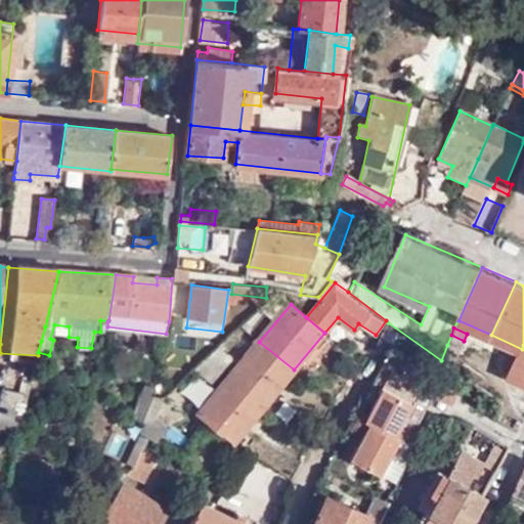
[(451,335),(447,345),(459,351),(464,341),(451,335)]
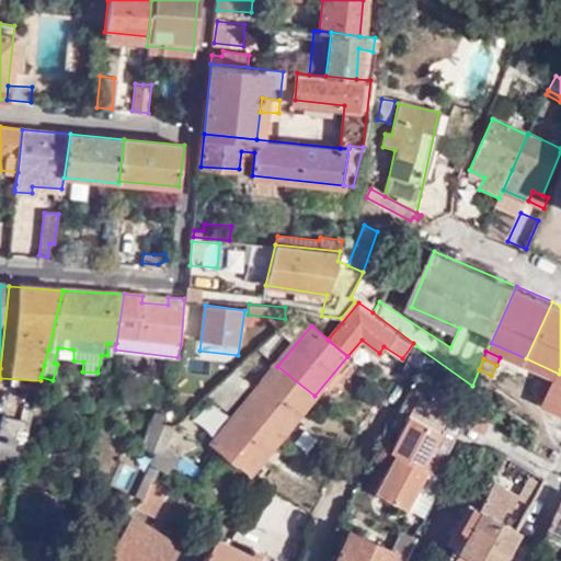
[(277,366),(247,403),(284,434),(315,396),(277,366)]
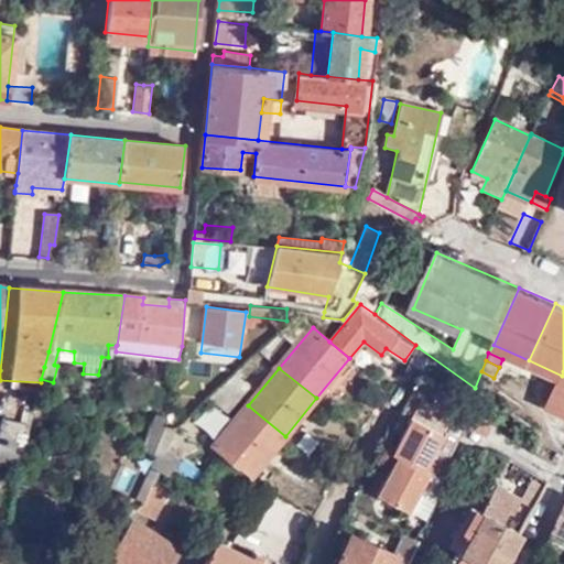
[(481,371),(475,388),(486,396),(494,378),(481,371)]
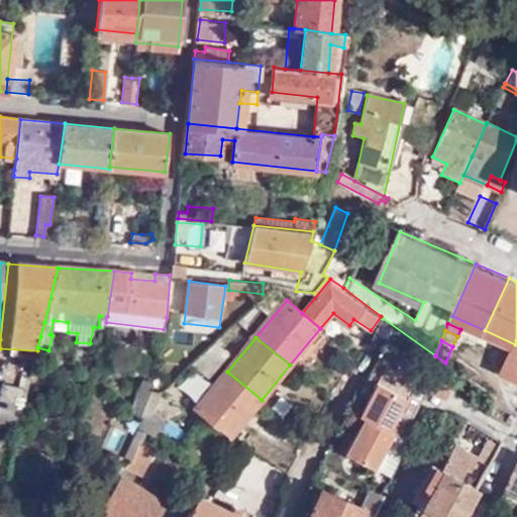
[(516,340),(515,344),(502,372),(516,378),(516,340)]
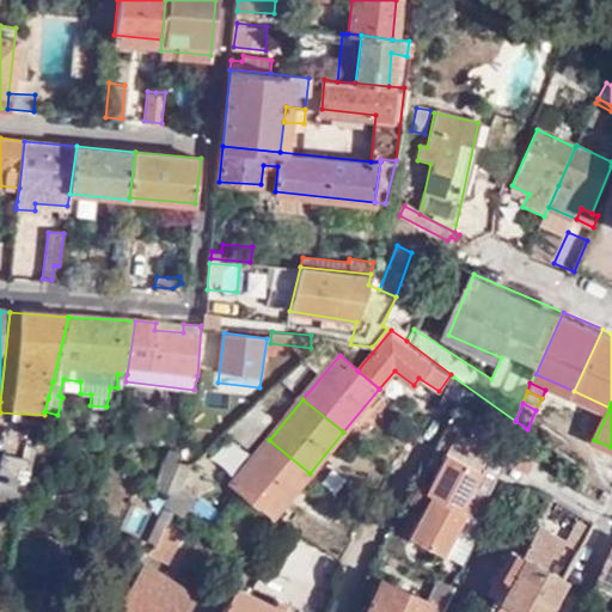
[(242,417),(261,433),(271,421),(254,405),(242,417)]
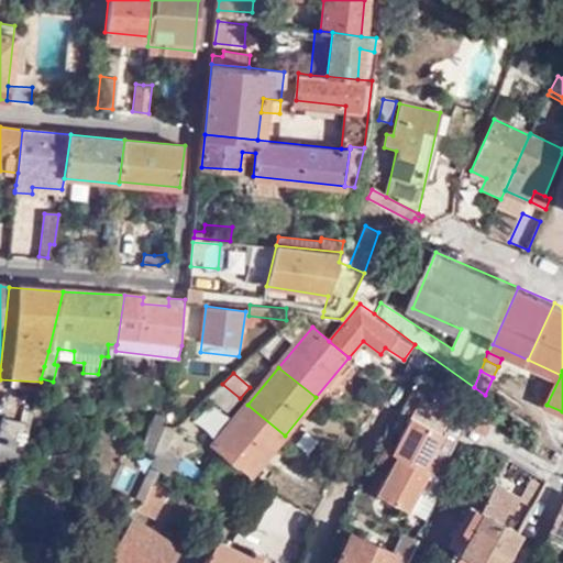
[(222,384),(208,396),(228,412),(240,398),(222,384)]
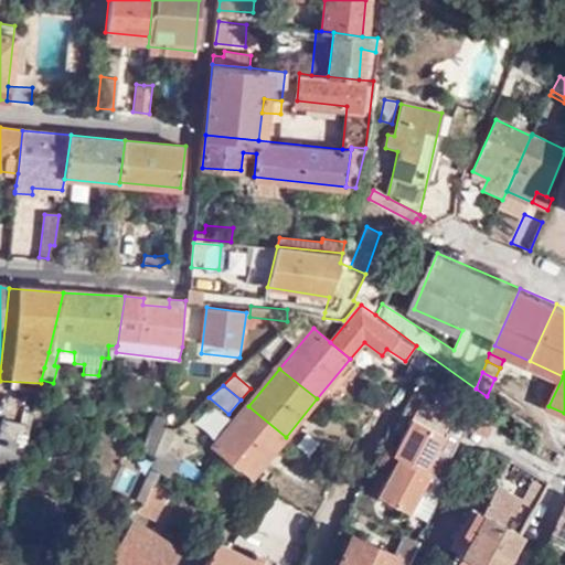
[(33,414),(35,403),(28,401),(24,412),(33,414)]
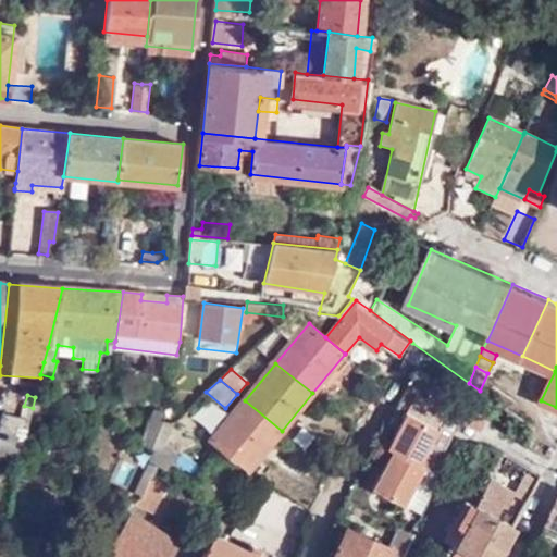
[(211,433),(225,415),(206,400),(192,419),(211,433)]
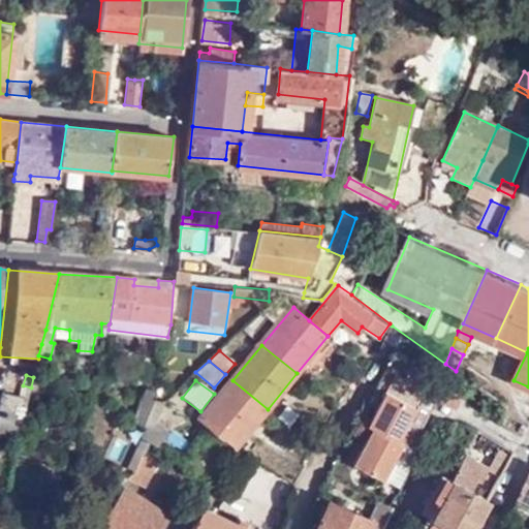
[(232,380),(203,417),(237,446),(268,409),(232,380)]
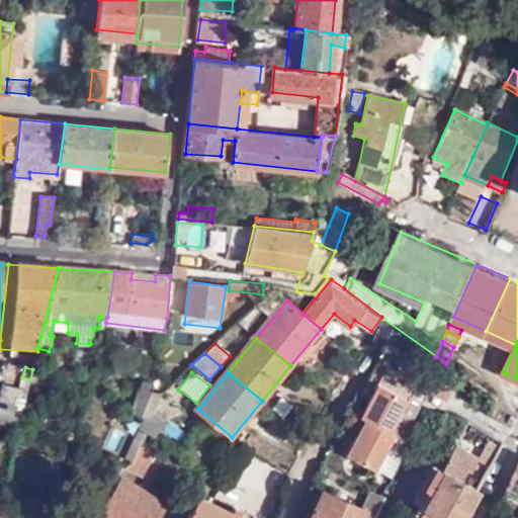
[(149,393),(152,379),(145,376),(133,410),(140,413),(135,425),(147,431),(154,435),(163,420),(153,411),(159,397),(149,393)]
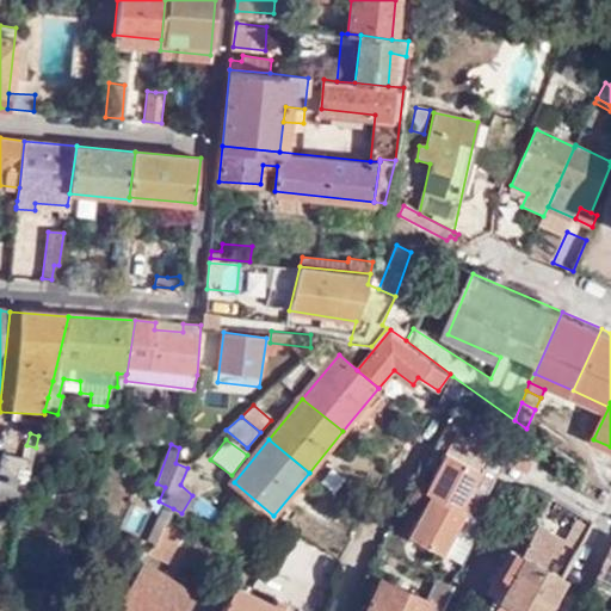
[(31,464),(36,448),(26,445),(22,462),(31,464)]
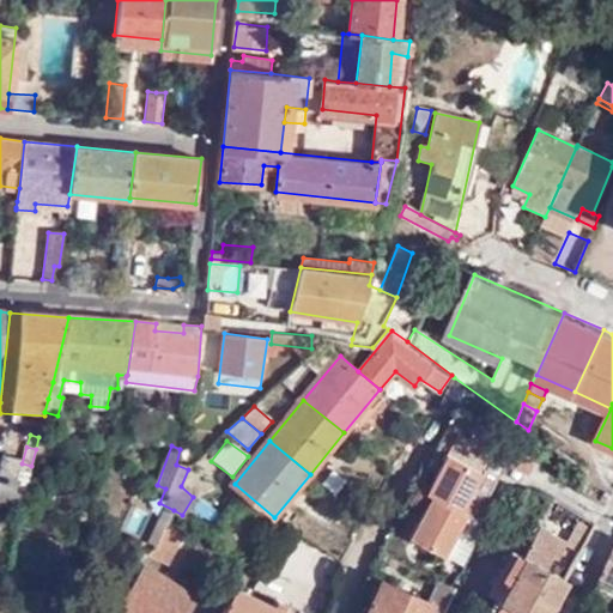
[(442,558),(465,514),(460,510),(479,473),(445,456),(424,493),(430,497),(407,538),(442,558)]
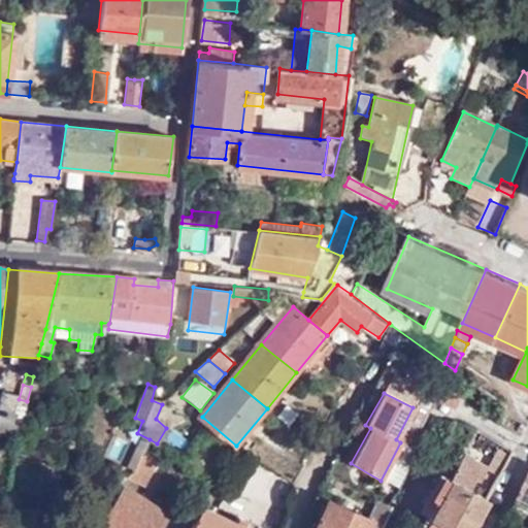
[(0,405),(0,435),(17,439),(27,401),(19,399),(2,394),(0,405)]
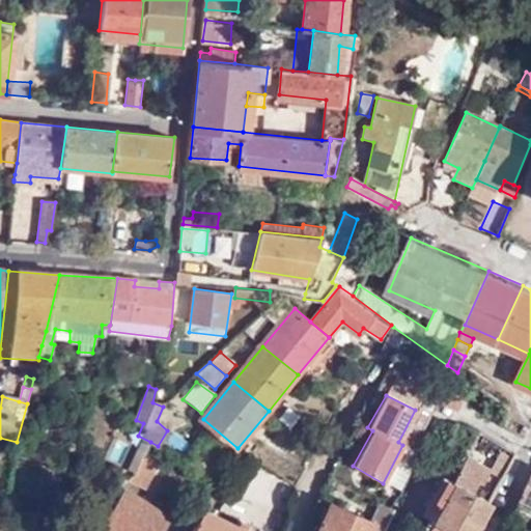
[(412,449),(427,417),(415,410),(398,442),(402,445),(412,449)]
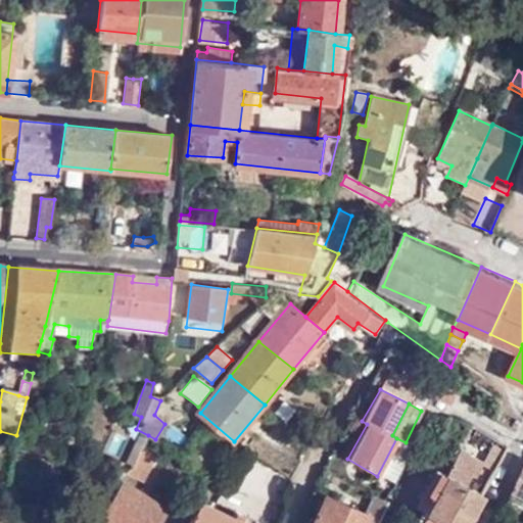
[(498,444),(488,463),(497,470),(509,450),(498,444)]
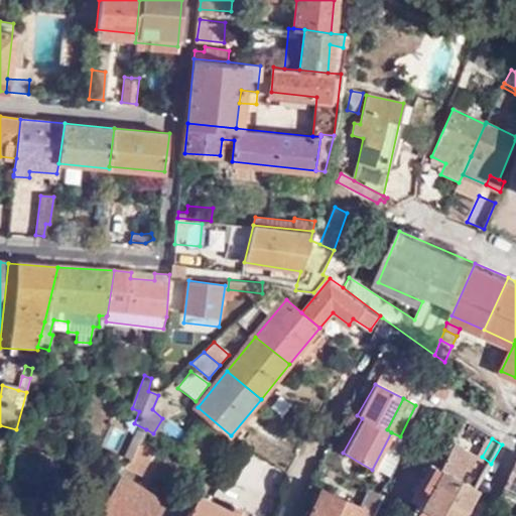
[(132,461),(126,466),(141,476),(156,448),(140,442),(132,461)]
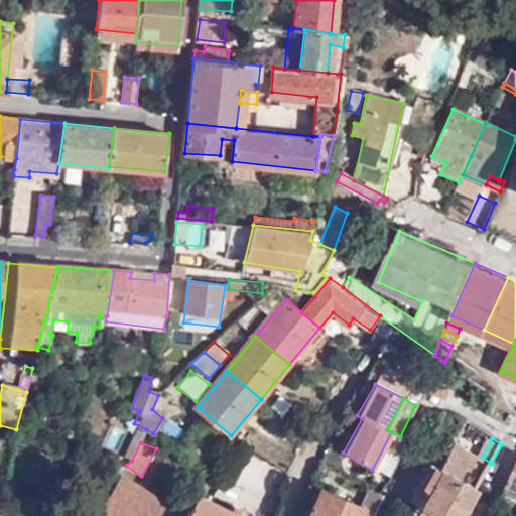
[(467,446),(460,442),(445,468),(463,477),(469,467),(475,470),(482,457),(466,448),(467,446)]
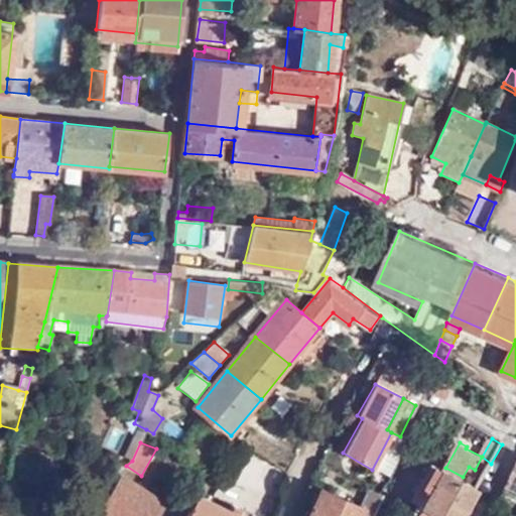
[(463,477),(445,468),(443,469),(438,466),(414,512),(419,515),(418,515),(435,515),(437,513),(443,515),(462,515),(478,486),(463,477)]
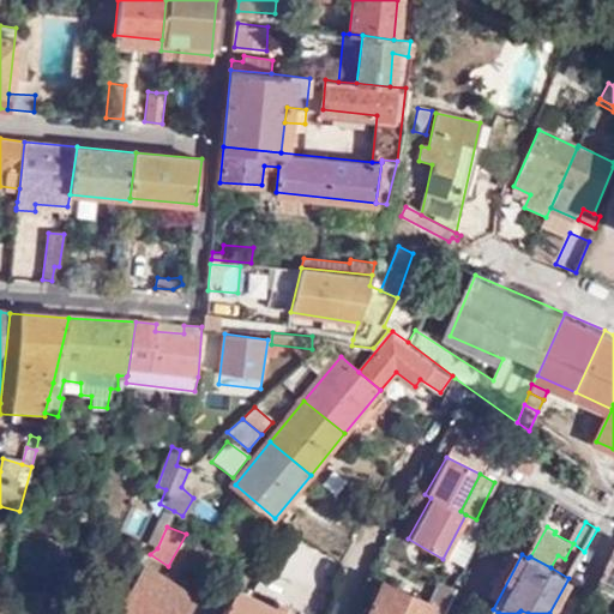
[(339,566),(330,559),(321,573),(331,581),(339,566)]
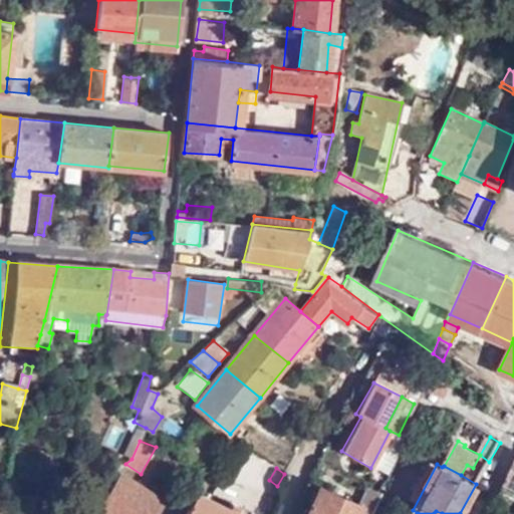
[(121,476),(101,507),(96,503),(88,513),(154,513),(162,501),(121,476)]
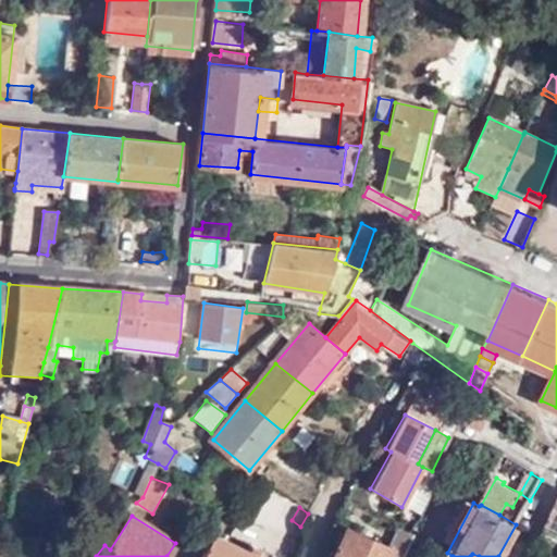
[(405,556),(415,539),(399,530),(391,546),(347,527),(334,556),(405,556)]
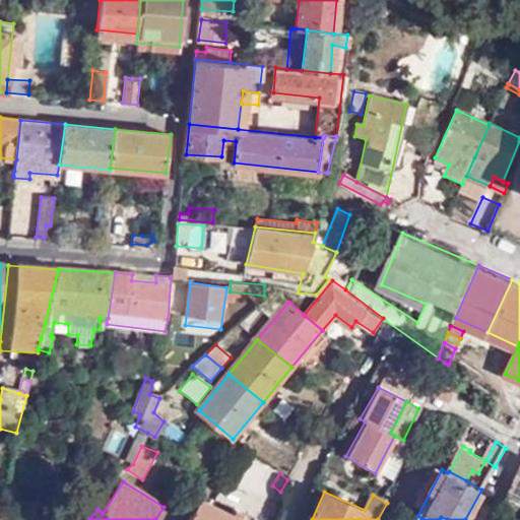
[(188,519),(242,519),(232,514),(199,498),(188,519)]
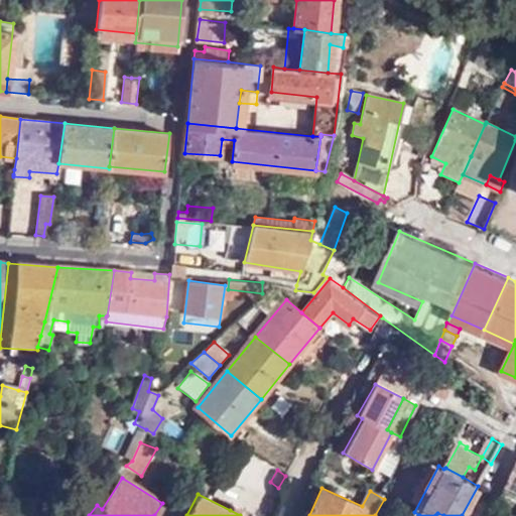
[(0,515),(27,515),(30,509),(0,497),(0,515)]
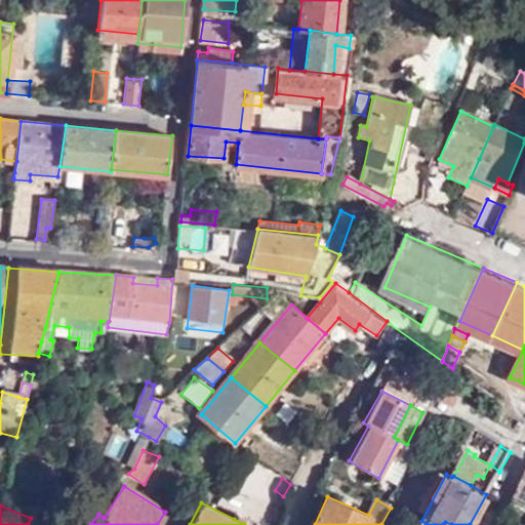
[(236,512),(234,519),(244,524),(245,524),(249,518),(236,512)]
